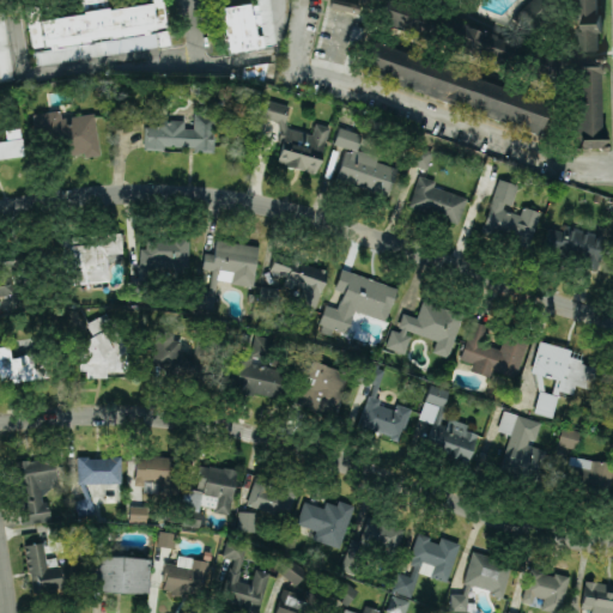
[(35,65),(169,46),(163,0),(150,0),(151,2),(28,20),(35,65)]
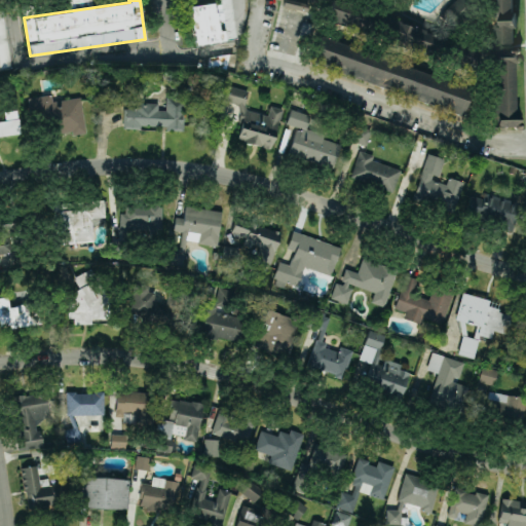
[(189,6),(194,44),(236,39),(231,0),(219,0),(219,2),(189,6)]
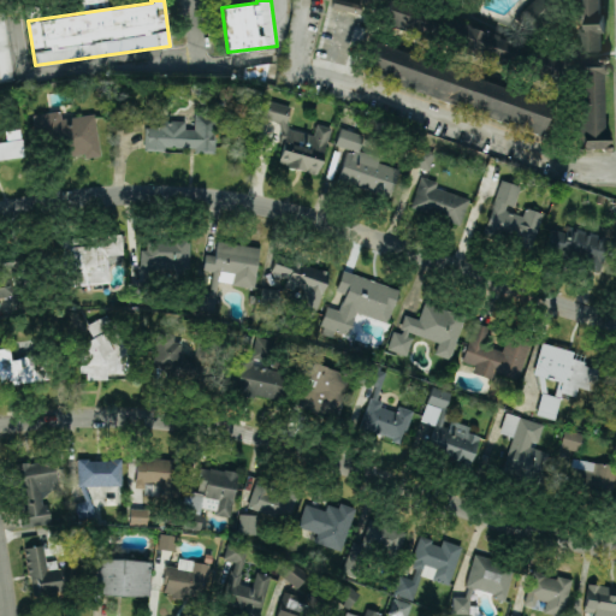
[(359,12),(359,3),(337,0),(332,0),(332,10),(359,12)]
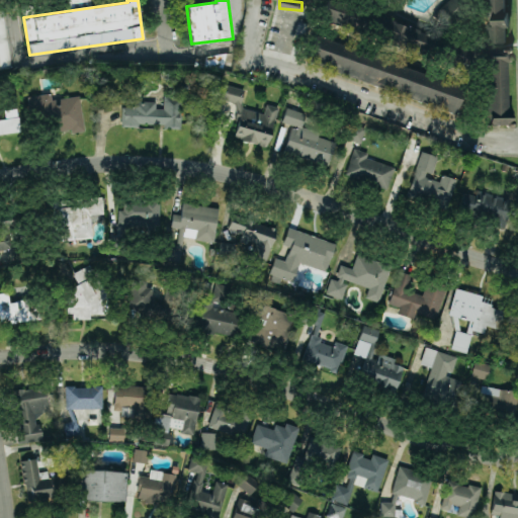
[(467,4),(462,0),(447,0),(433,16),(446,28),(467,4)]
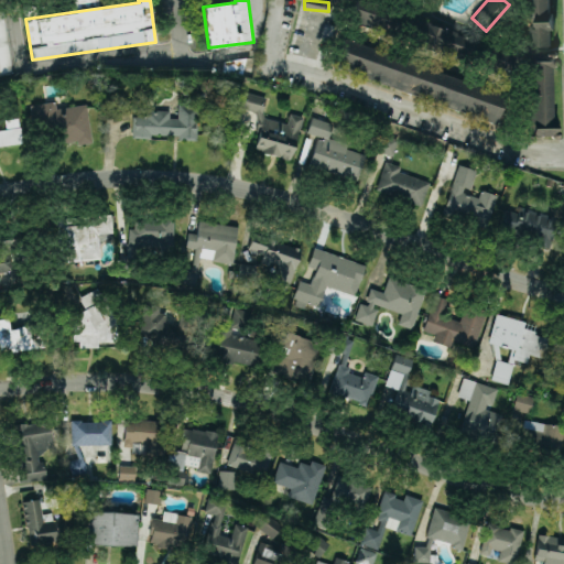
[(551,45),(550,0),(529,0),(530,45),(551,45)]
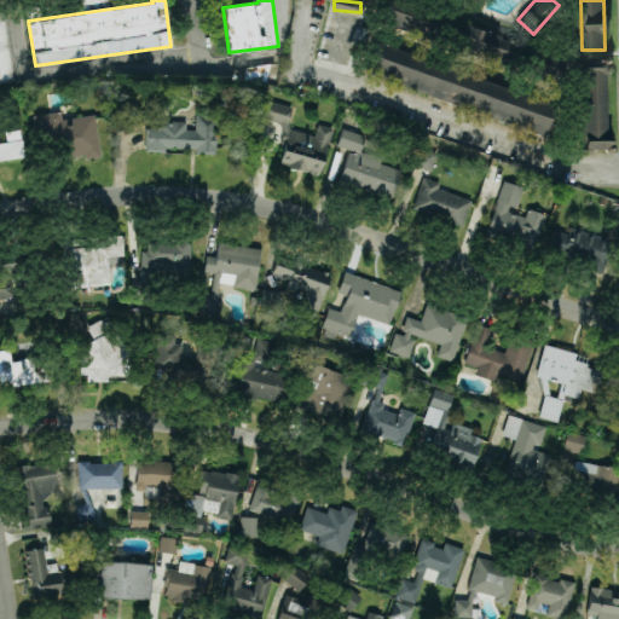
[(385,28),(427,35),(431,11),(389,4),(385,28)]
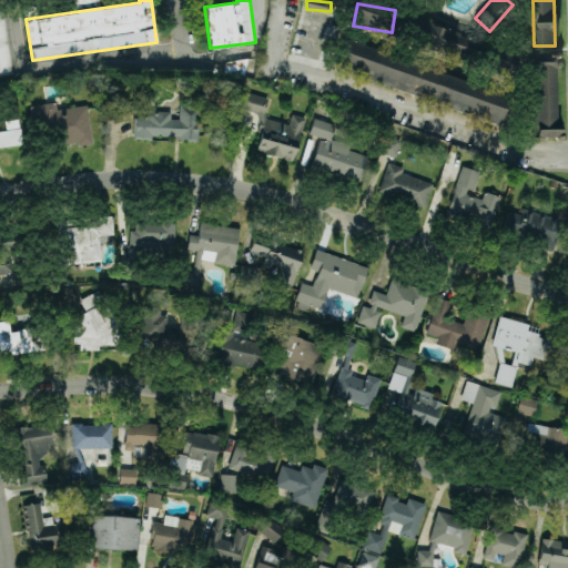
[(0,74),(12,73),(2,12),(0,12),(0,74)]
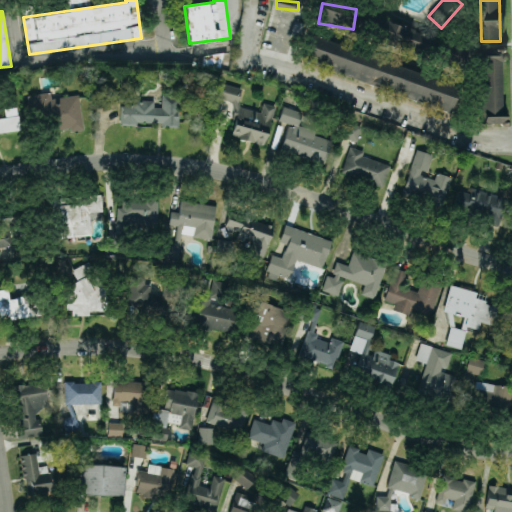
[(423,29),(377,20),(372,42),(419,51),(420,46),(430,48),(431,43),(421,41),(423,29)]
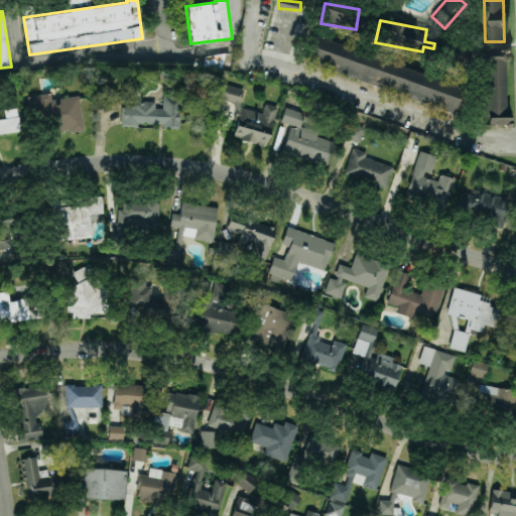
[(313,35),(304,61),(454,111),(463,85),(313,35)]
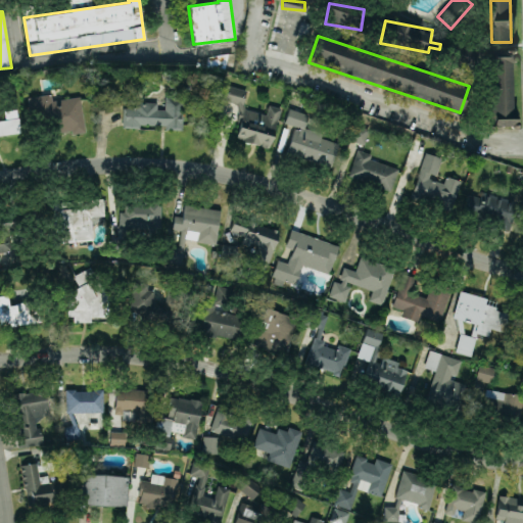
[(468,73),(475,51),(457,45),(448,66),(468,73)]
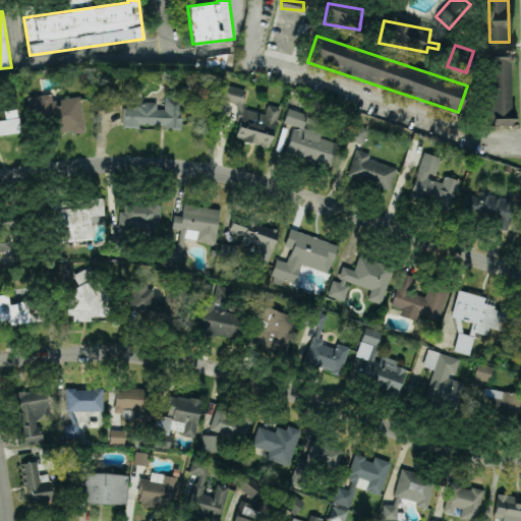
[(486,50),(486,125),(511,125),(511,50),(486,50)]
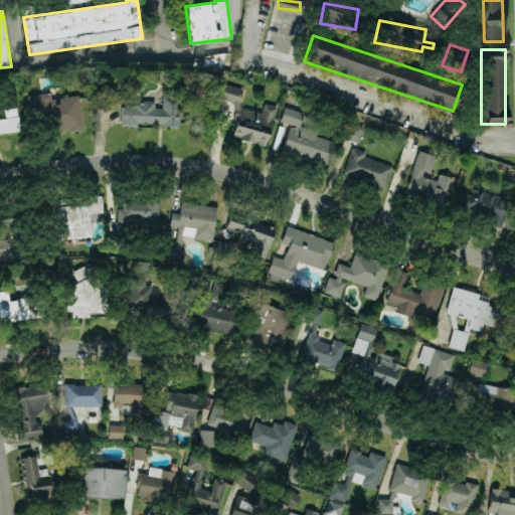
[(267,145),(276,106),(265,103),(263,113),(238,107),(243,89),(223,83),(219,100),(234,103),(231,116),(237,117),(232,137),(267,145)]
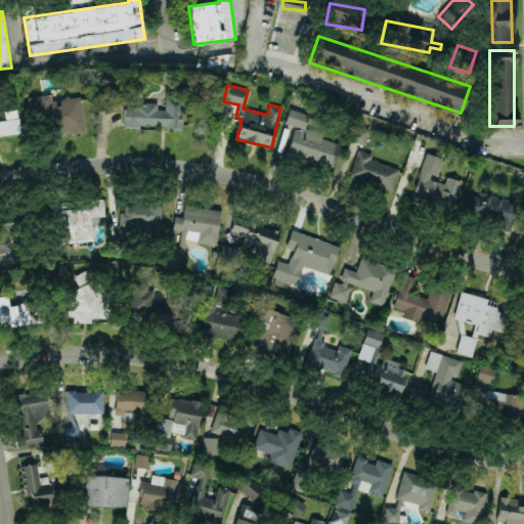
[(28,97),(31,123),(47,122),(48,133),(72,130),(72,134),(85,132),(81,96),(52,100),(51,94),(28,97)]
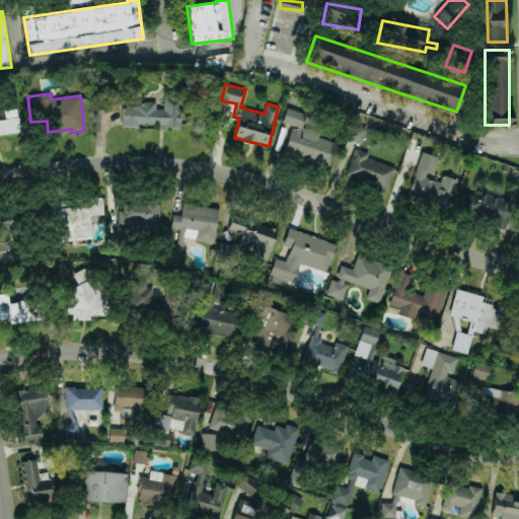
[(122,126),(180,127),(181,94),(163,94),(163,108),(156,108),(156,101),(122,100),(122,126)]
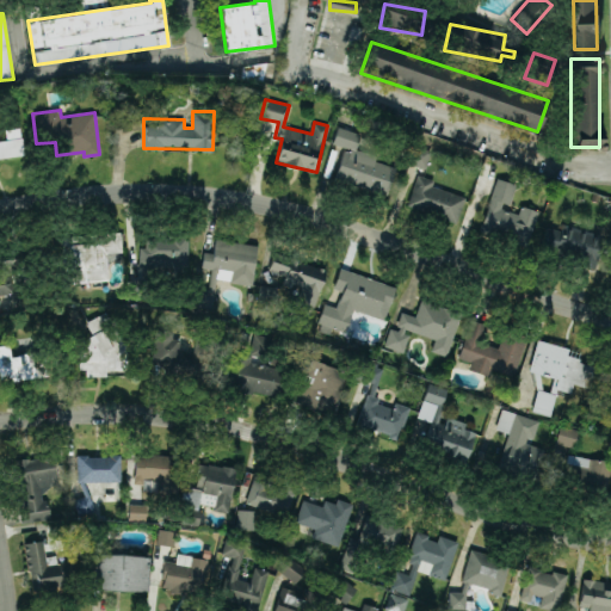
[(333,143),(357,149),(360,133),(337,127),(333,143)]
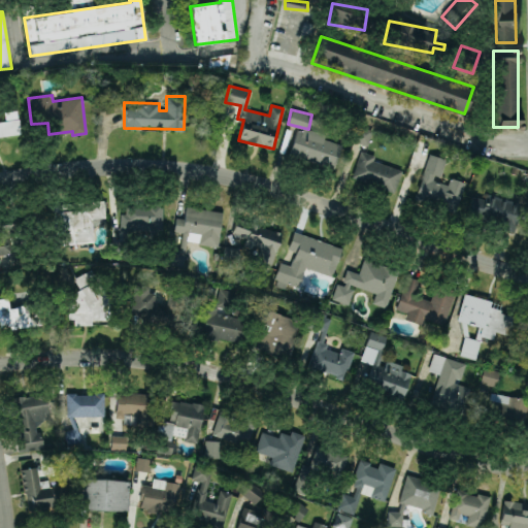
[(0,136),(20,134),(17,110),(4,111),(5,121),(0,121),(0,136)]
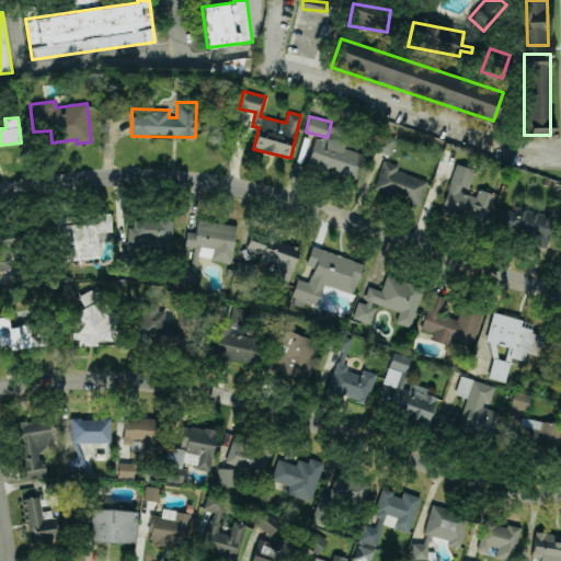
[(316,136),(308,167),(357,178),(364,152),(344,148),(345,142),(316,136)]
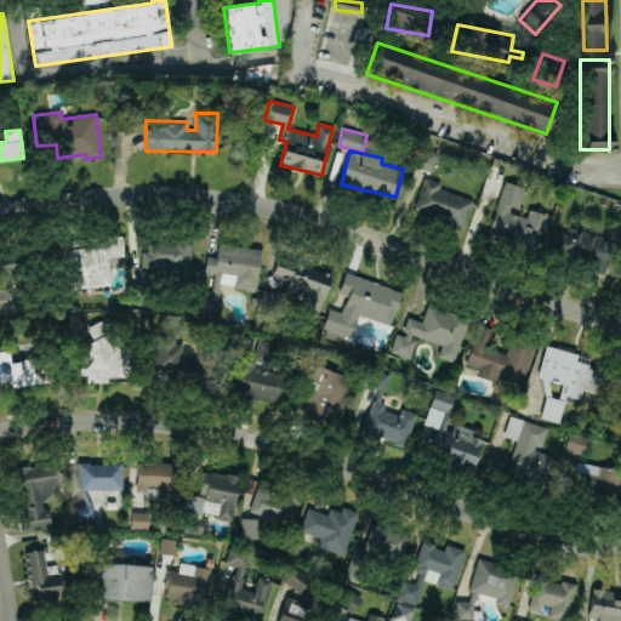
[(414,211),(466,224),(472,199),(438,189),(440,182),(423,177),(414,211)]
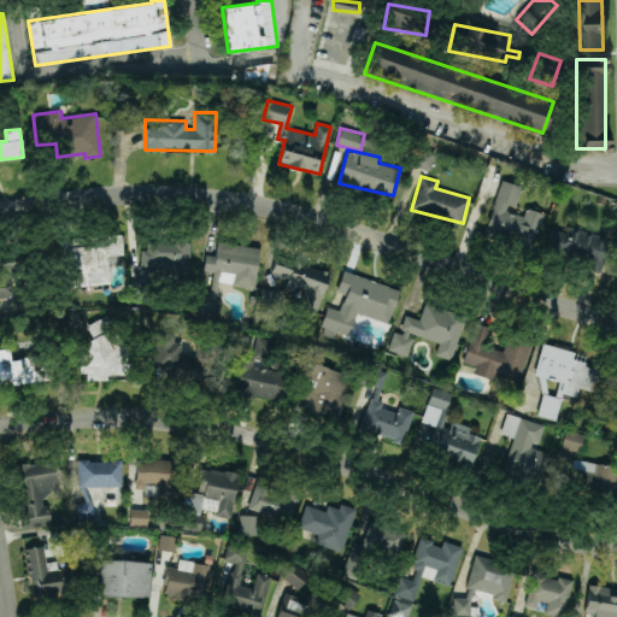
[(545,213),(526,207),(524,216),(511,212),(519,184),(500,180),(486,230),(535,245),(545,213)]
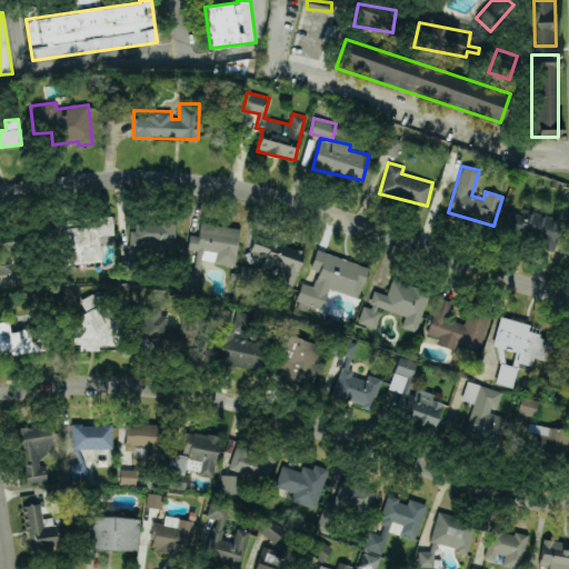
[(509,209),(505,237),(557,245),(561,218),(509,209)]
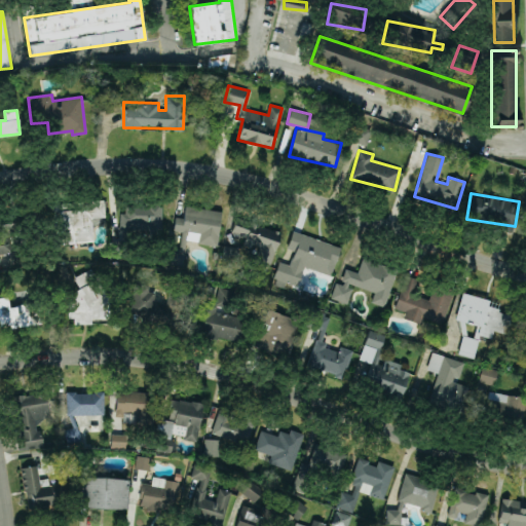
[(92,241),(91,218),(105,217),(104,200),(57,202),(60,243),(92,241)]
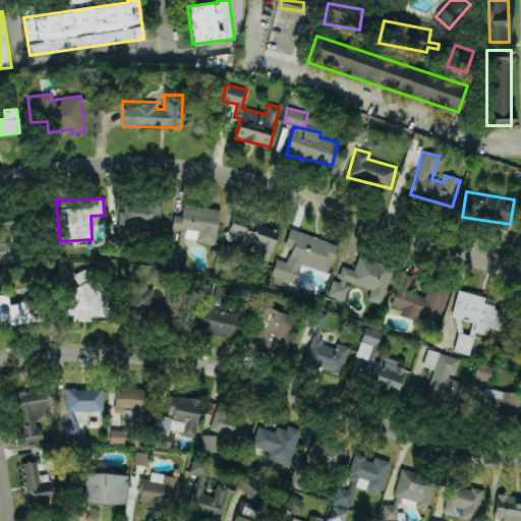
[(160,230),(161,203),(124,201),(124,211),(119,211),(118,229),(160,230)]
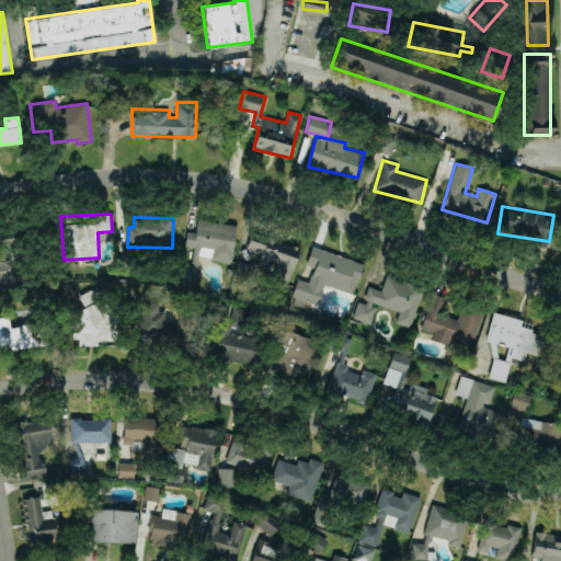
[(231,261),(236,225),(197,220),(195,232),(186,231),(185,245),(194,247),(192,266),(181,265),(180,281),(195,283),(198,258),(231,261)]
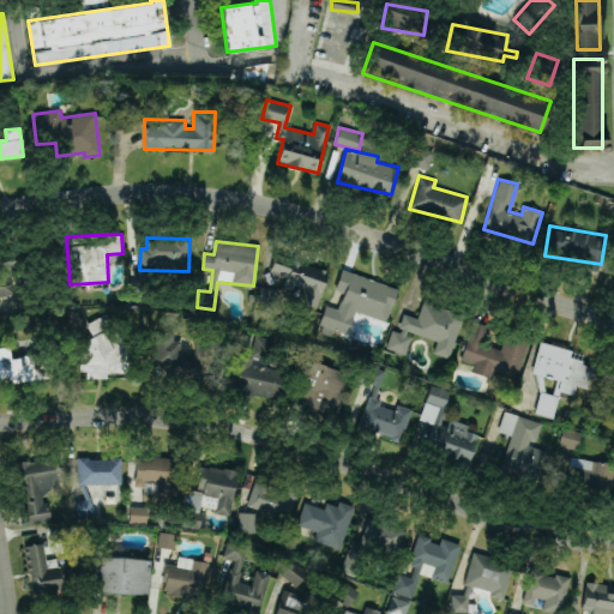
[(4,301),(16,301),(13,253),(0,253),(0,296),(4,296),(4,301)]
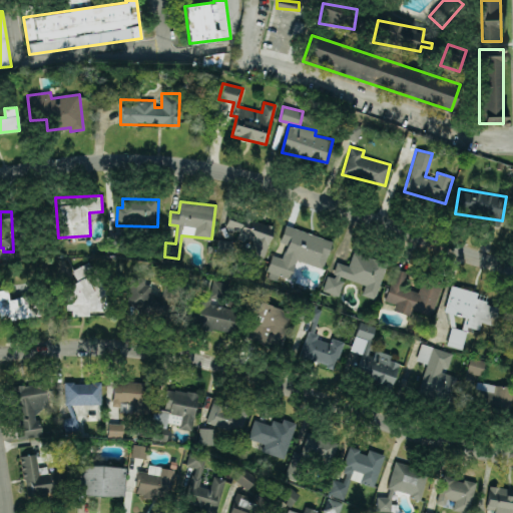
[(274,224),(229,213),(225,227),(239,231),(238,237),(251,241),(247,258),(264,262),(274,224)]
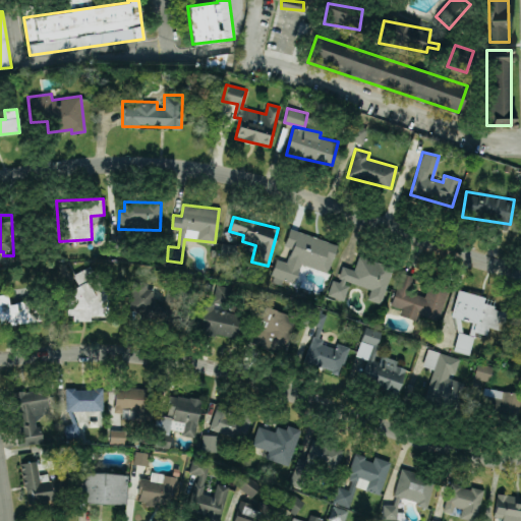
[(337,244),(290,229),(284,246),(291,248),(287,262),(277,258),(270,281),(282,285),(284,279),(295,282),(301,264),(328,273),(337,244)]
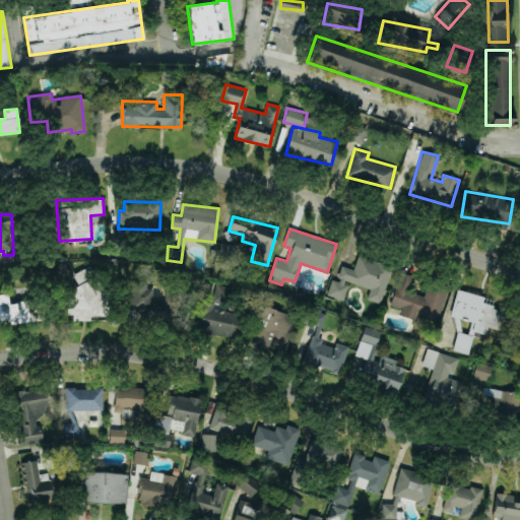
[(326,295),(343,300),(348,282),(370,288),(367,299),(381,304),(392,266),(359,256),(353,269),(341,266),(337,281),(331,279),(326,295)]
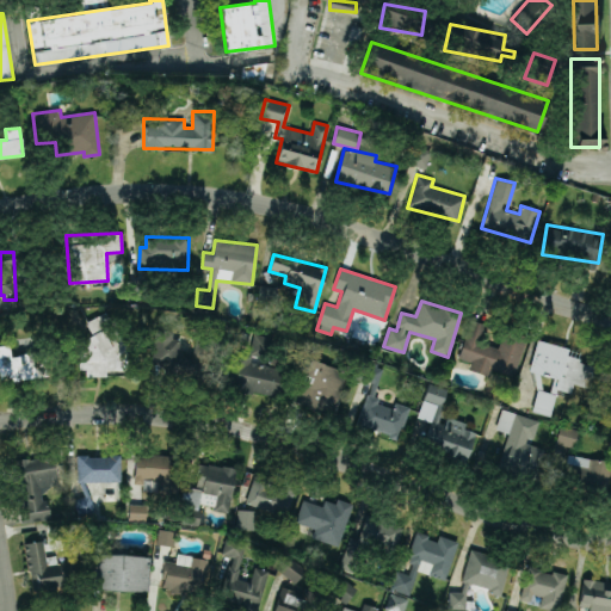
[(86,322),(92,335),(80,340),(81,364),(87,376),(100,376),(109,372),(130,371),(129,355),(107,310),(86,322)]
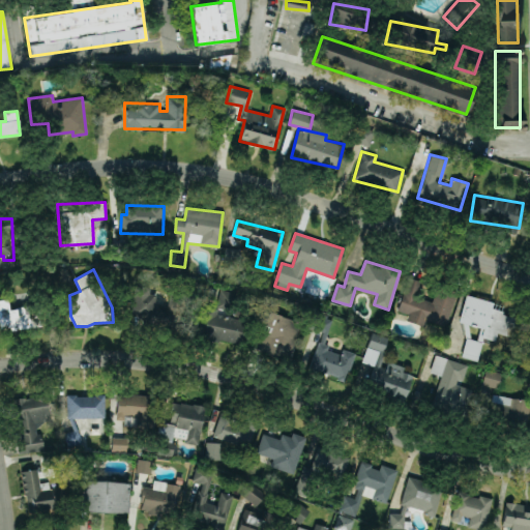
[(398,311),(408,314),(406,319),(445,330),(457,292),(438,286),(433,301),(418,297),(422,281),(408,276),(398,311)]
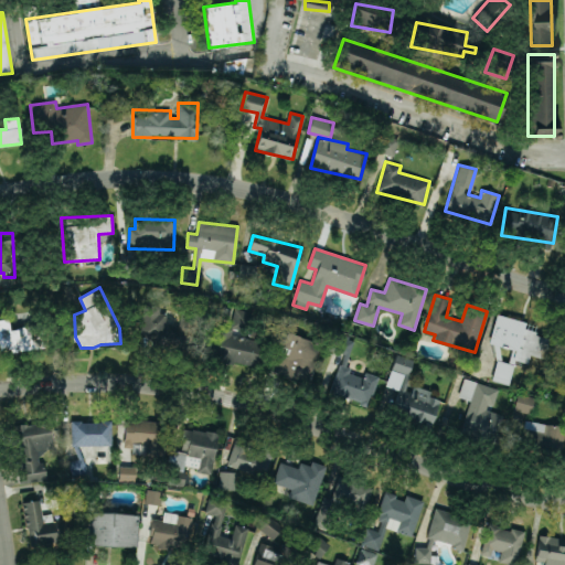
[(141,341),(182,342),(183,327),(163,326),(163,306),(142,305),(141,341)]
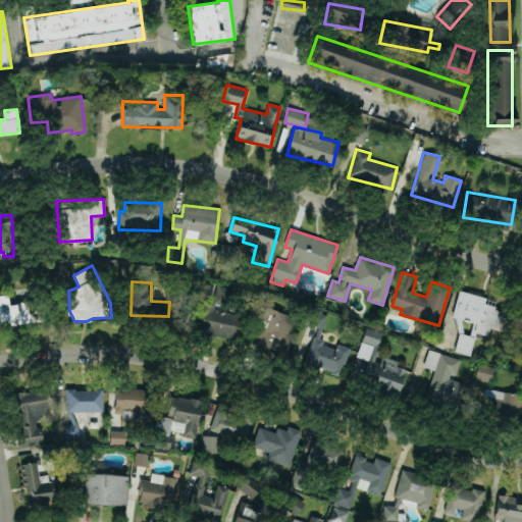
[(196,326),(203,327),(203,333),(237,338),(240,312),(224,310),(227,286),(216,285),(214,302),(200,300),(196,326)]
